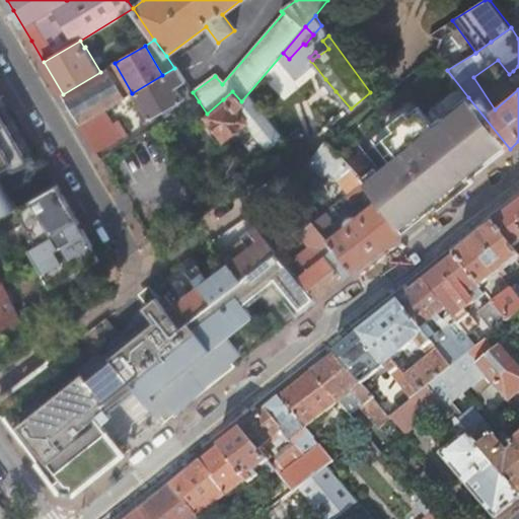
[(100,72),(63,94),(80,124),(110,105),(125,97),(106,68),(100,72)]
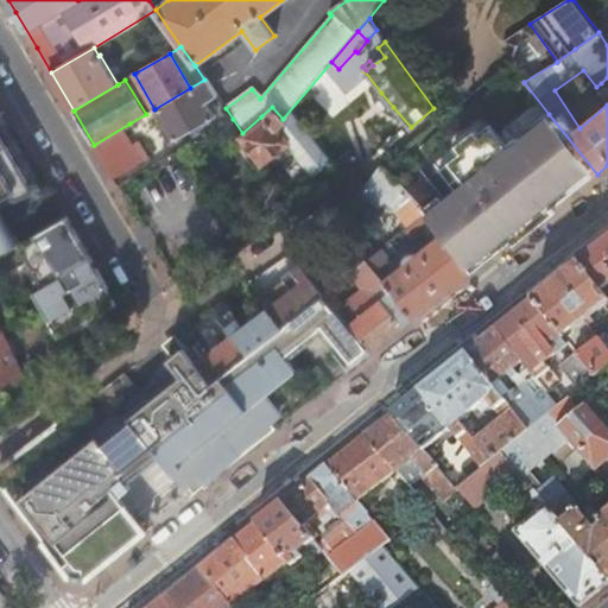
[(204,103),(216,96),(204,80),(190,88),(154,109),(173,140),(214,116),(204,103)]
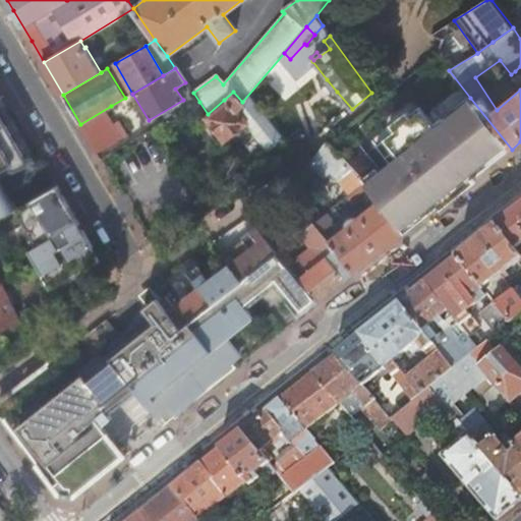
[(333,96),(337,92),(327,79),(323,82),(333,96)]
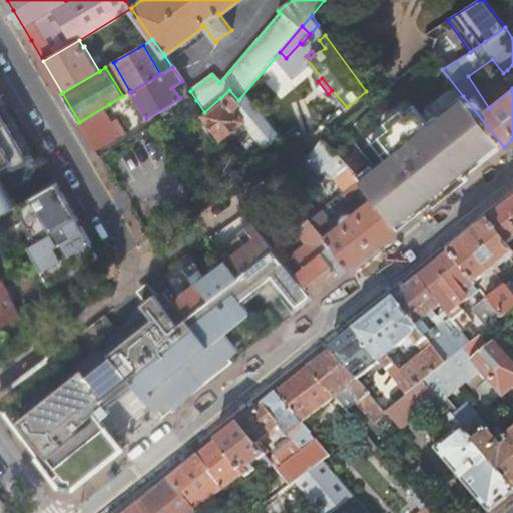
[(239,101),(238,100),(229,90),(220,98),(223,101),(205,116),(220,136),(240,120),(231,109),(239,101)]
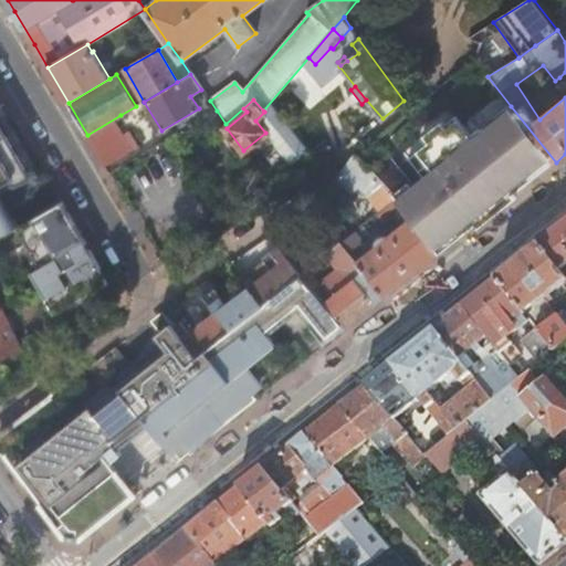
[(25,148),(1,105),(0,105),(0,238),(19,227),(20,227),(2,196),(19,187),(21,188),(42,176),(25,148)]
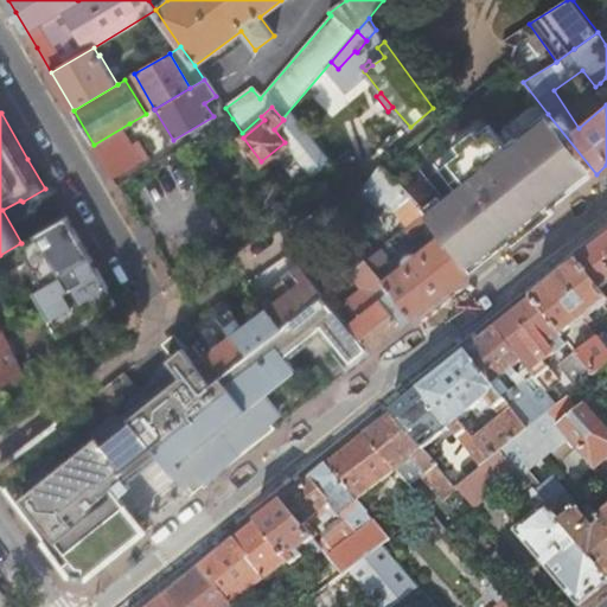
[(436,198),(420,211),(423,215),(432,225),(441,237),(472,274),(473,273),(467,266),(490,248),(496,255),(542,218),(596,174),(548,114),(505,146),(497,134),(487,141),(480,133),(478,135),(477,136),(458,151),(460,154),(436,173),(454,197),(443,205),(436,198)]
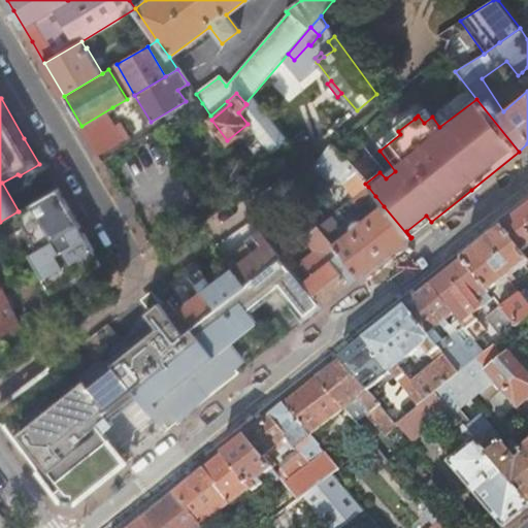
[(112,107),(81,126),(98,155),(130,136),(112,107)]
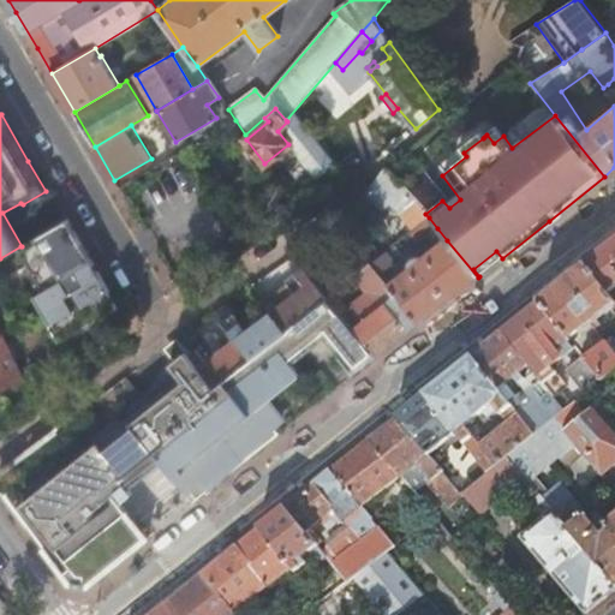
[(494,143),(503,136),(496,127),(487,135),(494,143)]
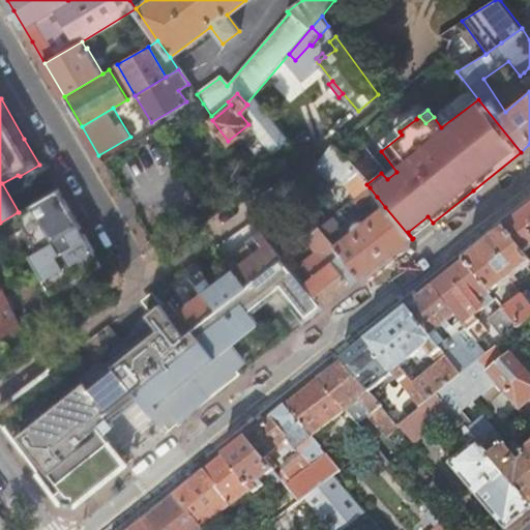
[(400,131),(416,119),(414,116),(398,128),(400,131)]
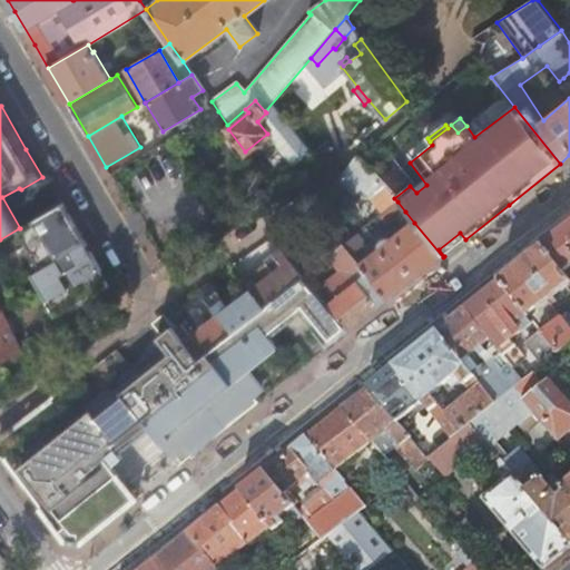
[(394,198),(357,157),(356,156),(335,184),(353,198),(361,192),(370,199),(380,215),(397,202),(394,198)]
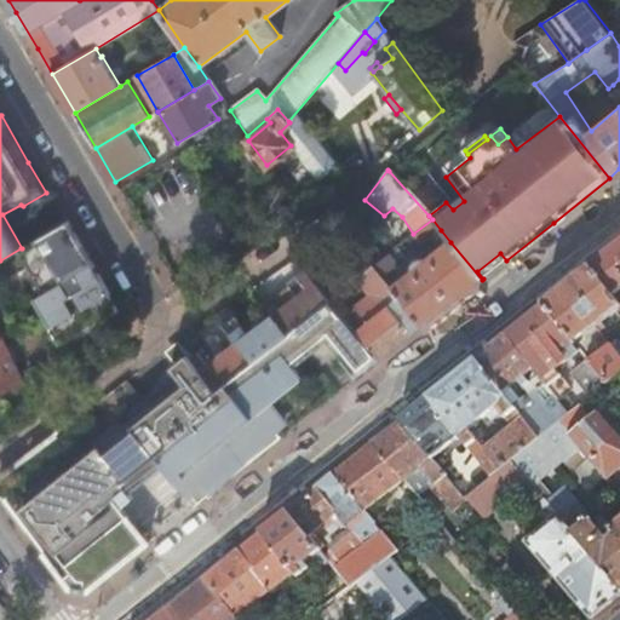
[(21,248),(45,291),(93,262),(69,219),(22,248),(21,248)]
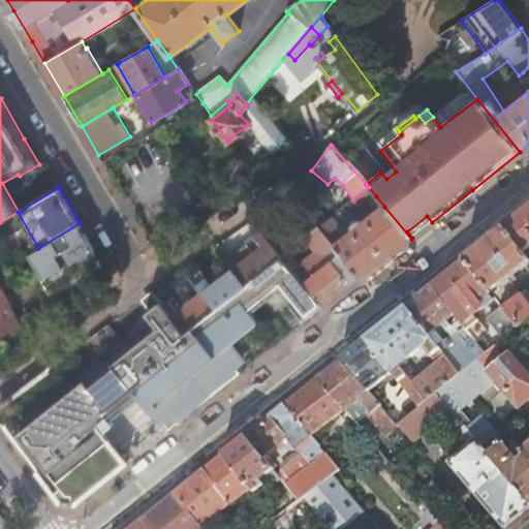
[(376,196),(369,187),(352,199),(351,200),(359,210),(376,196)]
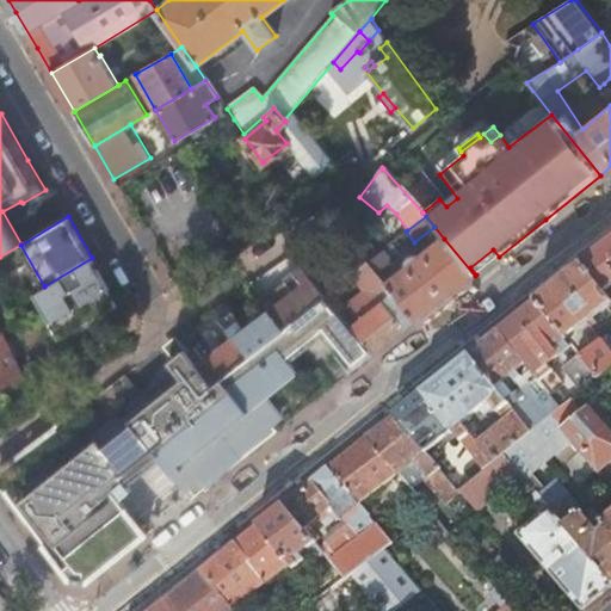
[(407,267),(386,284),(415,322),(475,276),(444,239),(418,258),(417,257),(414,255),(413,255),(409,257),(407,259),(406,261),(406,265),(407,267)]
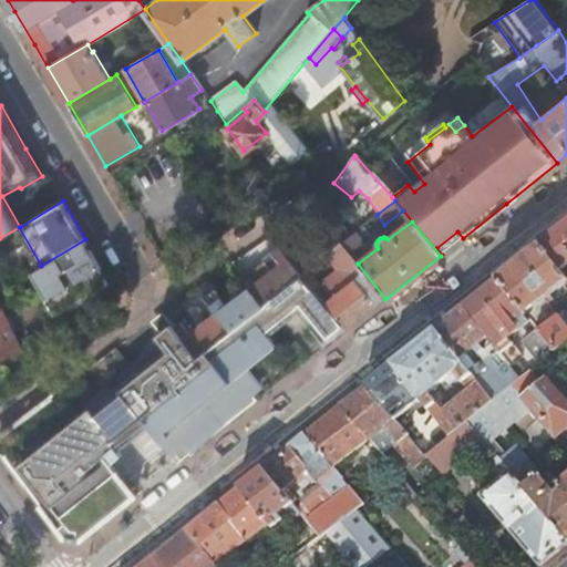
[(566,226),(540,247),(565,279),(566,277),(566,226)]
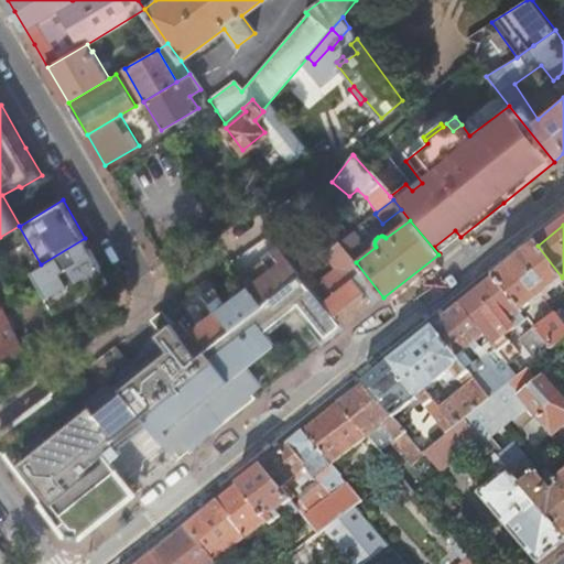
[(361,241),(354,230),(339,241),(348,252),(361,241)]
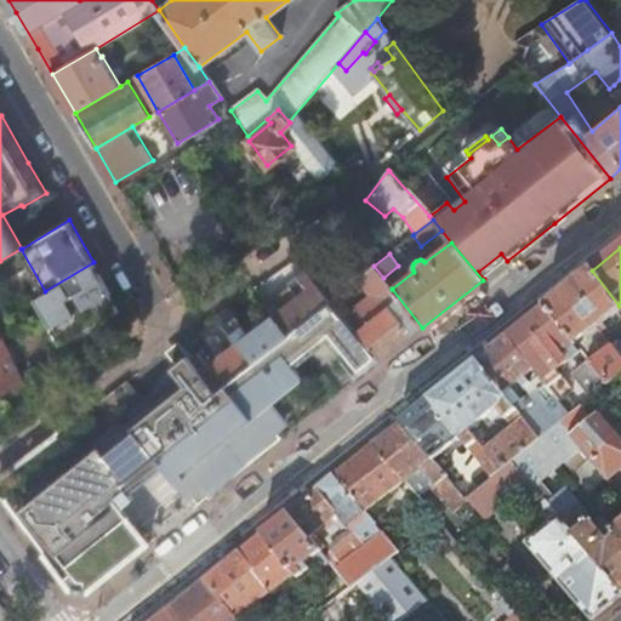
[(478,272),(484,279),(507,261),(501,254),(478,272)]
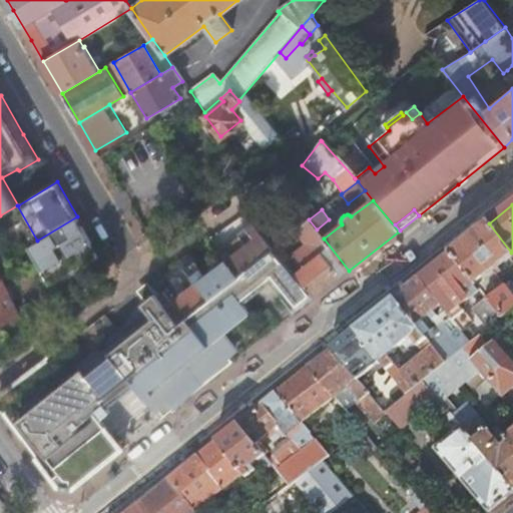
[(98,251),(77,216),(37,240),(28,246),(38,264),(48,281),(57,276),(98,251)]
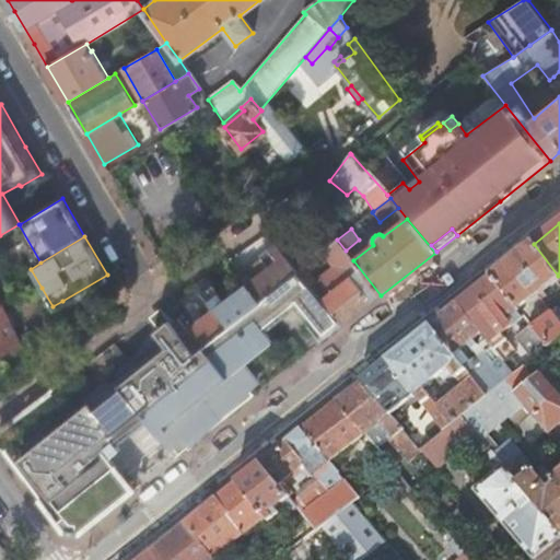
[(299,273),(342,326),(360,312),(381,295),(353,260),(346,251),(337,240),(322,252),(334,267),(325,275),(315,282),(304,269),(299,273)]
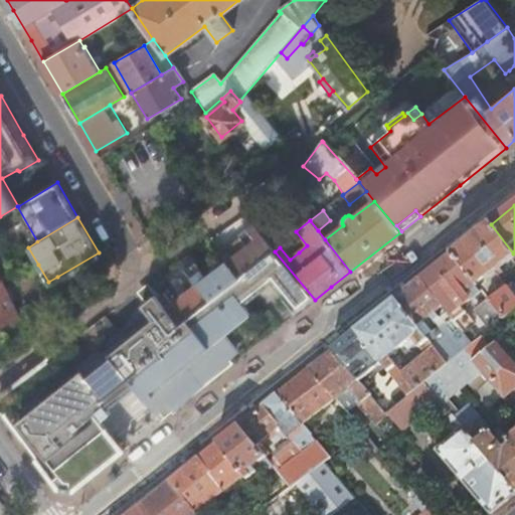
[(514,255),(513,253),(491,224),(452,255),(483,293),(490,301),(505,320),(514,311),(514,297),(500,278),(504,275),(501,271),(514,260),(514,255)]
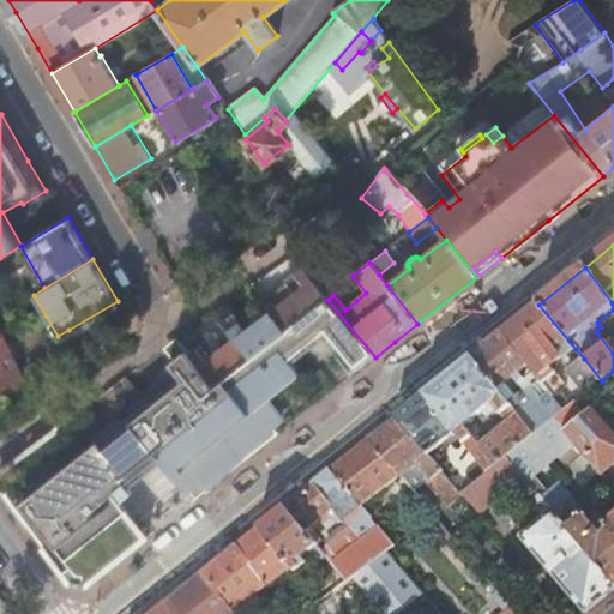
[(271,311),(286,330),(305,315),(325,299),(302,270),(295,276),(298,277),(280,290),(266,275),(251,286),(271,311)]
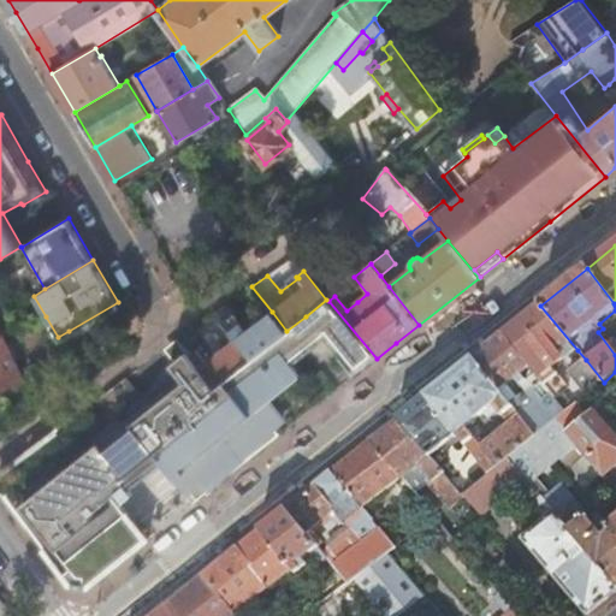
[(354,377),(377,359),(329,301),(326,300),(306,317),(286,331),(250,360),(215,388),(191,356),(178,339),(171,344),(175,349),(169,354),(176,361),(181,368),(177,371),(164,381),(129,409),(134,415),(52,480),(47,475),(31,487),(36,493),(22,504),(55,546),(48,552),(71,584),(81,586),(90,587),(149,540),(122,504),(134,493),(126,485),(142,473),(160,460),(172,477),(171,477),(189,496),(191,495),(197,502),(212,490),(232,474),(280,436),(276,431),(283,425),(267,406),(273,402),(270,397),(266,394),(298,372),(290,361),(313,343),(327,332),(344,355),(339,359),(354,377)]
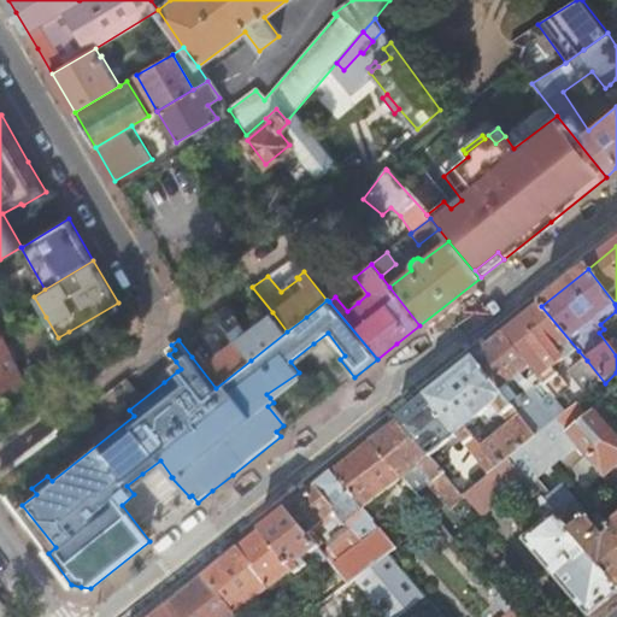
[(116,306),(118,303),(69,331),(58,338),(63,338),(65,336),(68,336),(74,335),(78,334),(83,331),(89,330),(94,327),(98,324),(101,322),(105,318),(109,315),(112,311),(116,306)]
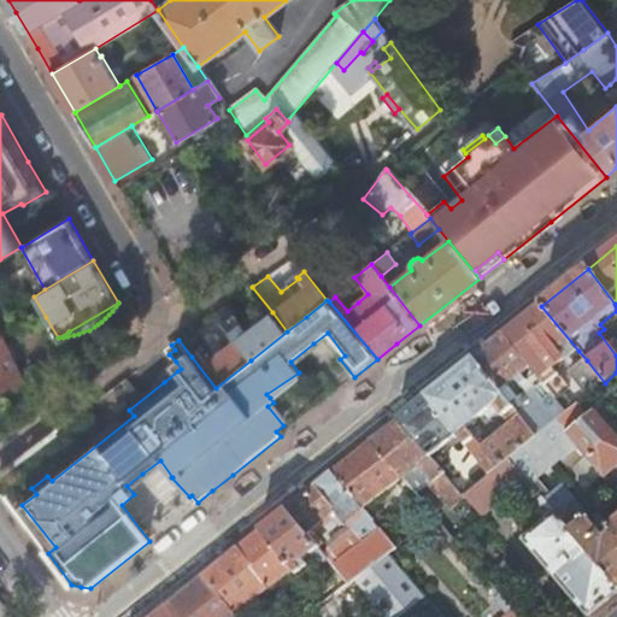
[(579,351),(541,306),(504,336),(532,370),(538,376),(568,413),(575,407),(565,394),(569,392),(552,371),(579,351)]
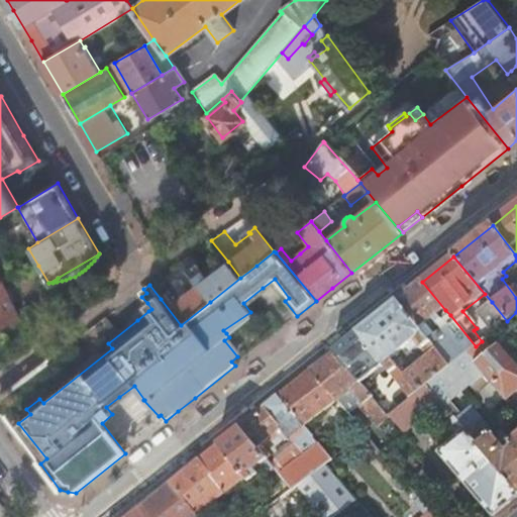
[(198,286),(210,302),(240,278),(228,262),(216,272),(215,270),(210,274),(211,276),(198,286)]
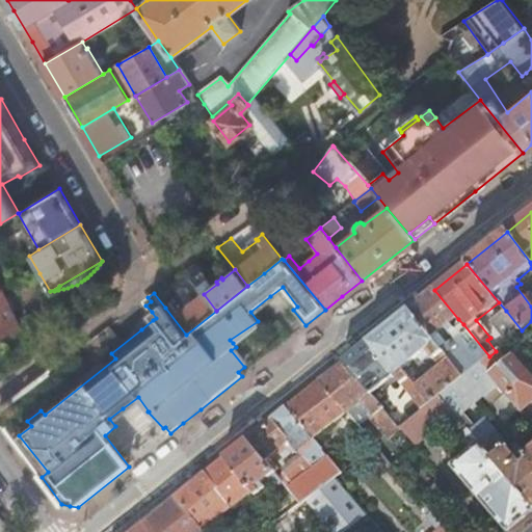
[(50,291),(40,273),(17,287),(29,310),(41,302),(53,295),(50,291)]
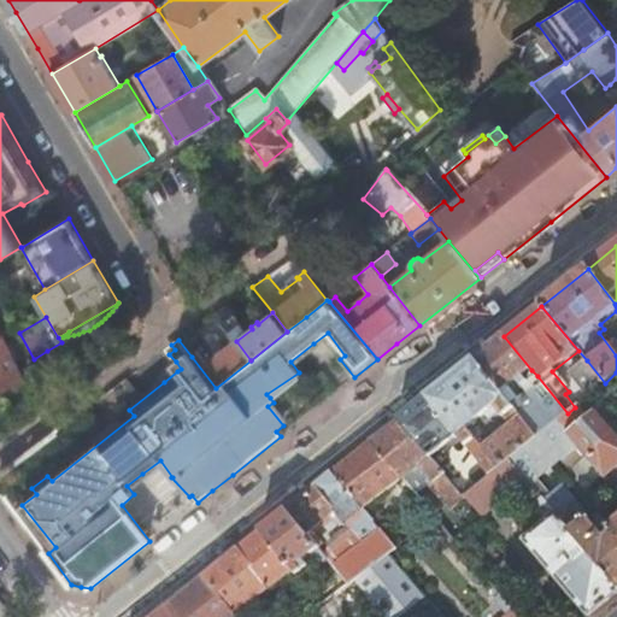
[(0,392),(24,380),(0,329),(0,392)]
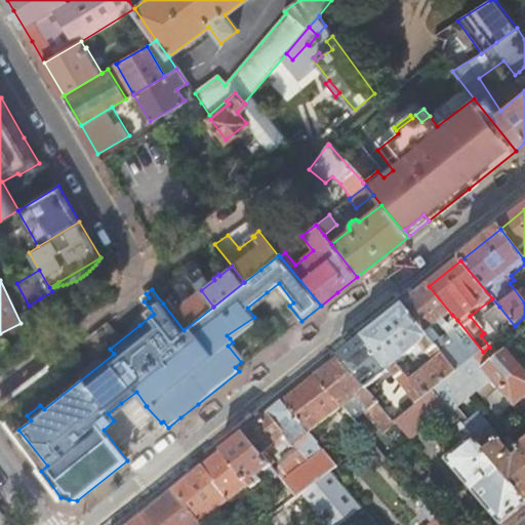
[(457,320),(449,326),(444,321),(452,315),(429,286),(403,307),(427,335),(440,325),(446,333),(435,344),(457,372),(475,358),(483,352),(457,320)]
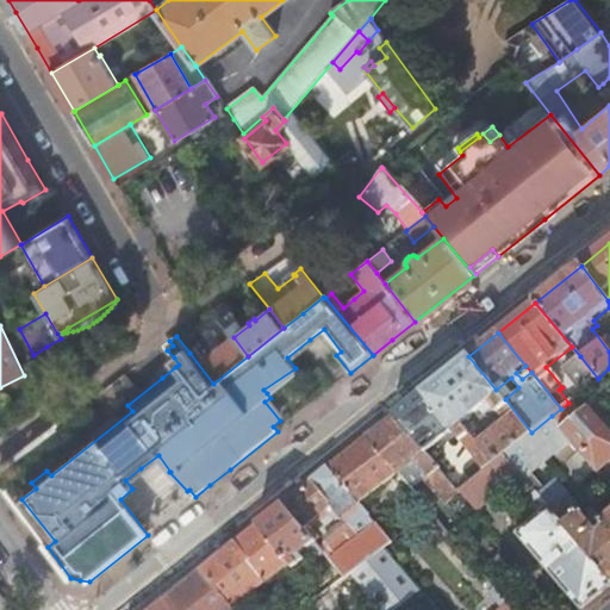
[(194,348),(190,353),(213,384),(248,356),(234,337),(204,360),(194,348)]
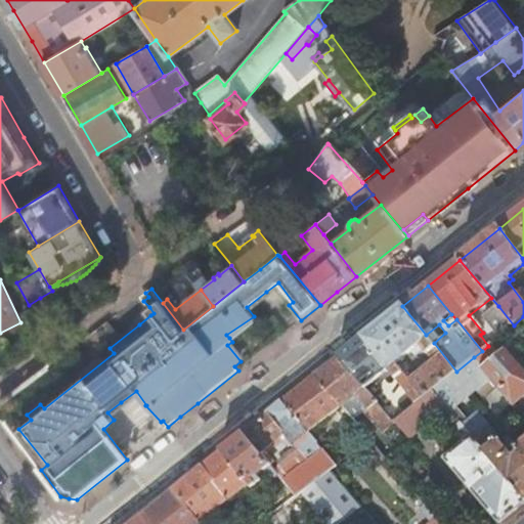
[(426,335),(402,306),(362,338),(405,389),(417,403),(433,390),(456,372),(434,343),(426,335)]
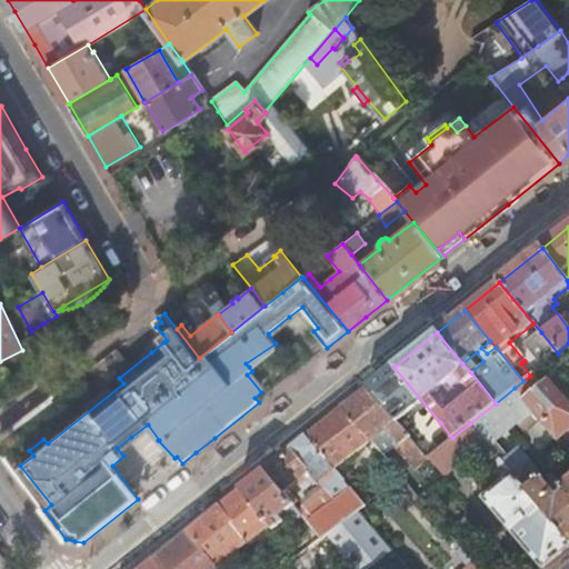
[(543,365),(558,353),(541,332),(526,343),(543,365)]
